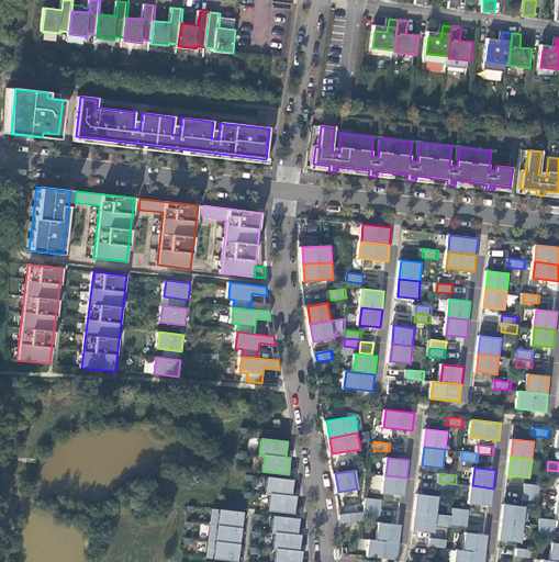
[(406,478),(386,475),(383,493),(403,495),(404,496),(406,478)]
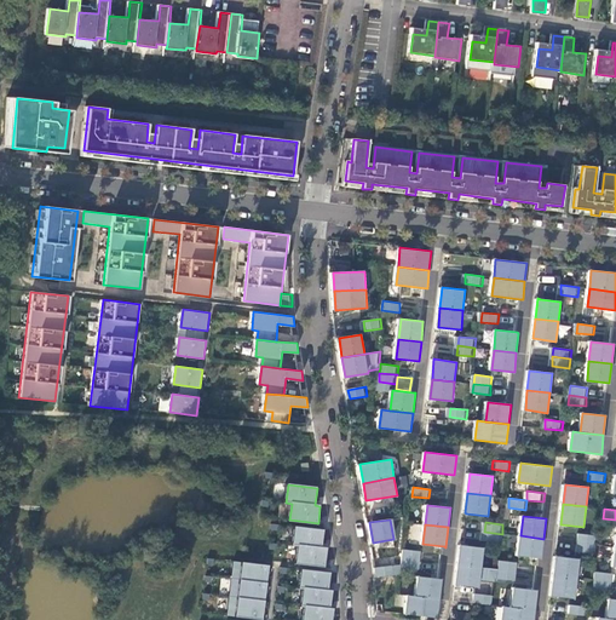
[(326,566),(327,547),(322,546),(324,529),(295,526),(294,545),(299,545),(297,563),(326,566)]
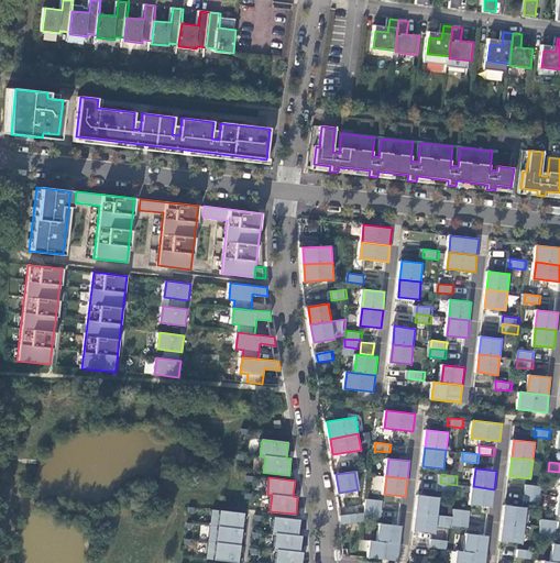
[(457,485),(440,483),(439,490),(456,493),(457,485)]
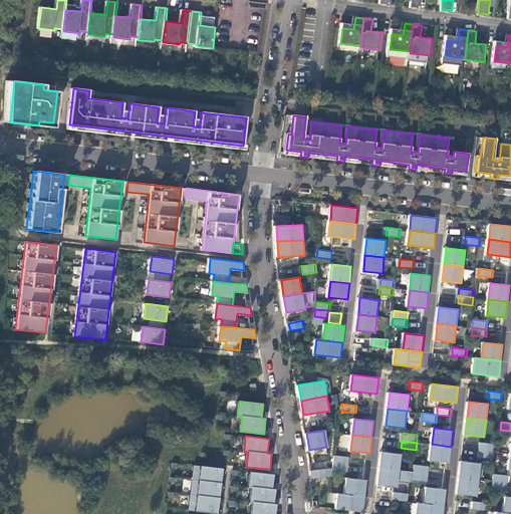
[(496,444),(482,442),(481,450),(495,452),(496,444)]
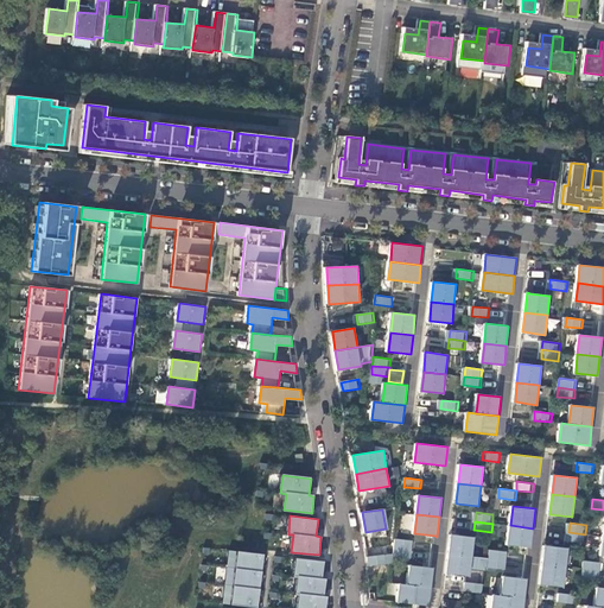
[(533,529),(510,525),(508,545),(531,548),(533,529)]
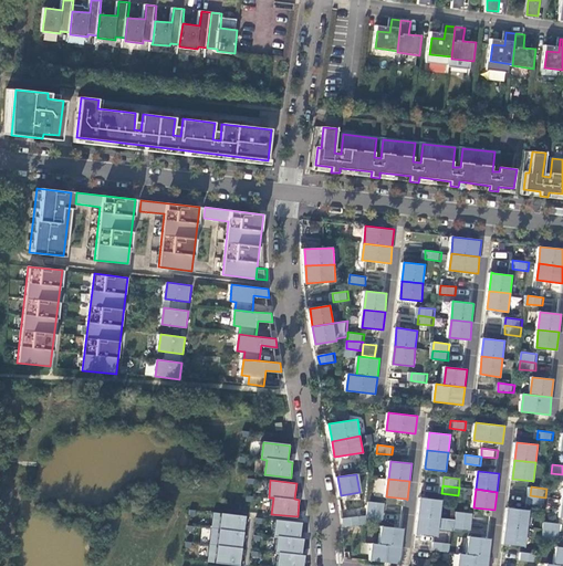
[(545,498),(530,495),(529,503),(545,505),(545,498)]
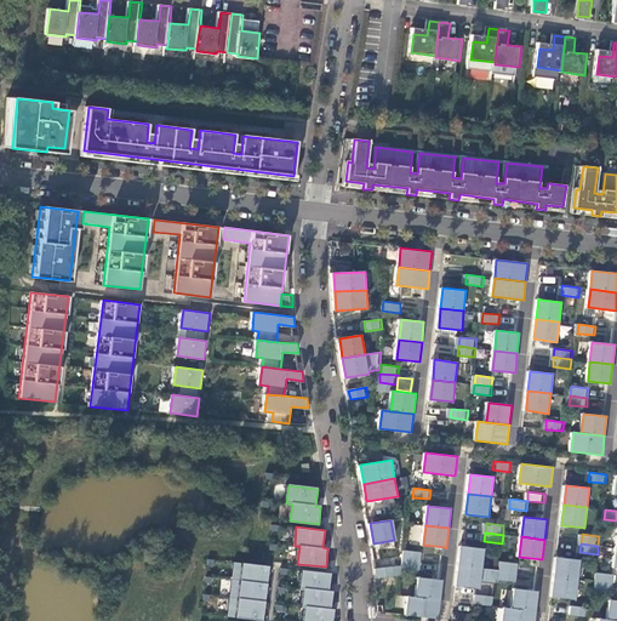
[(463,546),(462,546),(460,565),(483,568),(485,548),(463,546)]
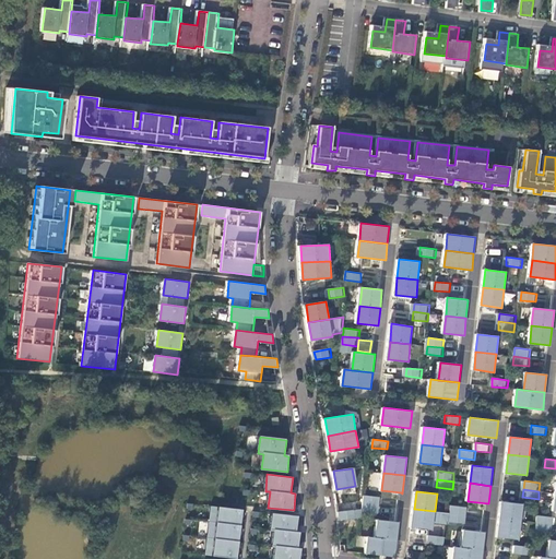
[(382,515),(382,497),(366,496),(365,514),(382,515)]
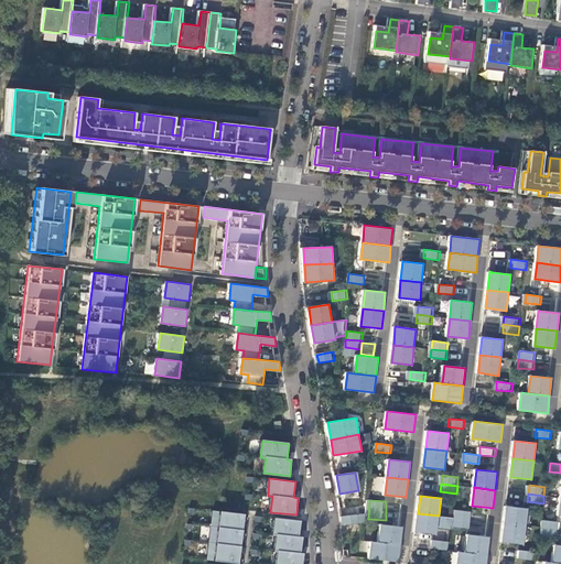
[(528,508),(507,506),(505,523),(526,527),(528,508)]
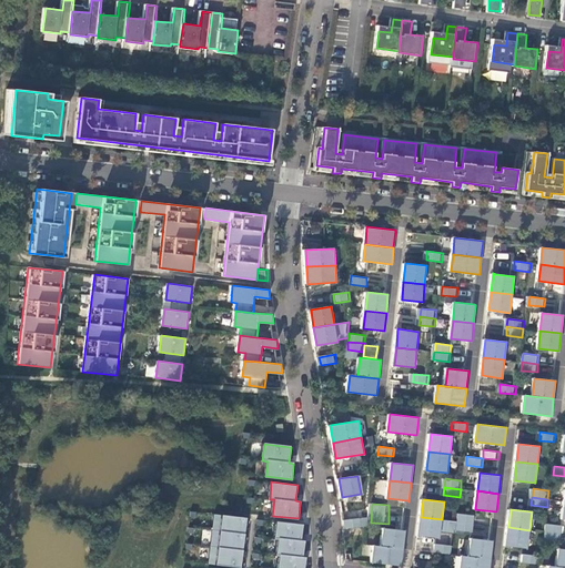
[(246,517),(217,514),(214,530),(245,534),(246,517)]
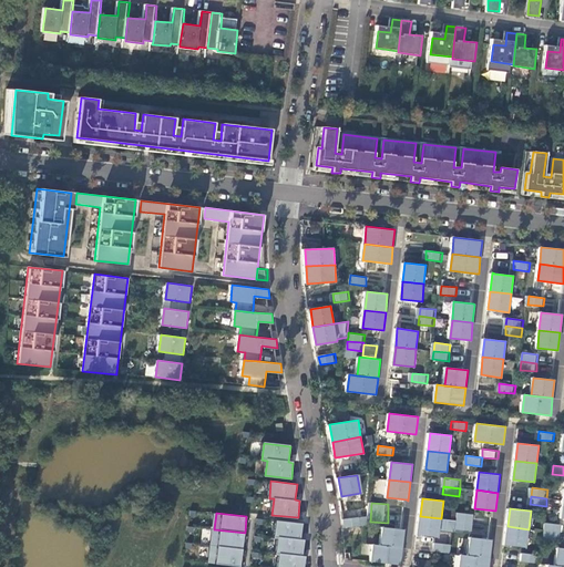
[(475,514),(460,513),(459,521),(474,523),(475,514)]
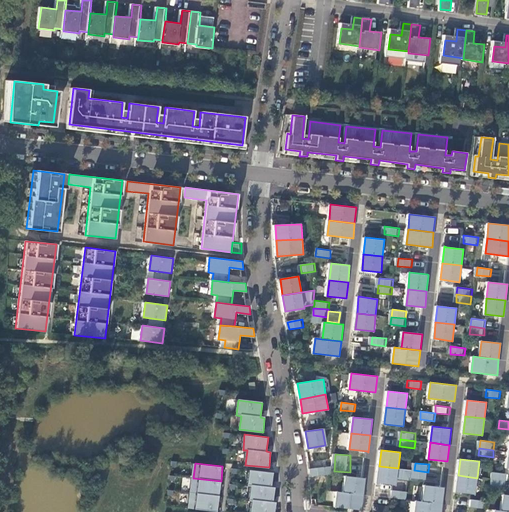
[(398,468),(379,466),(377,483),(396,485),(398,468)]
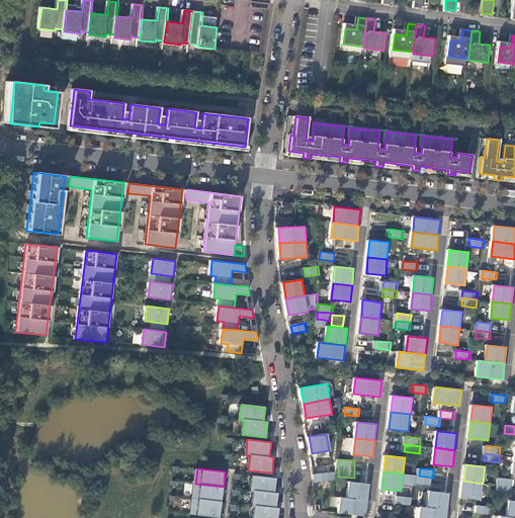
[(330,472),(316,475),(316,482),(331,481),(330,472)]
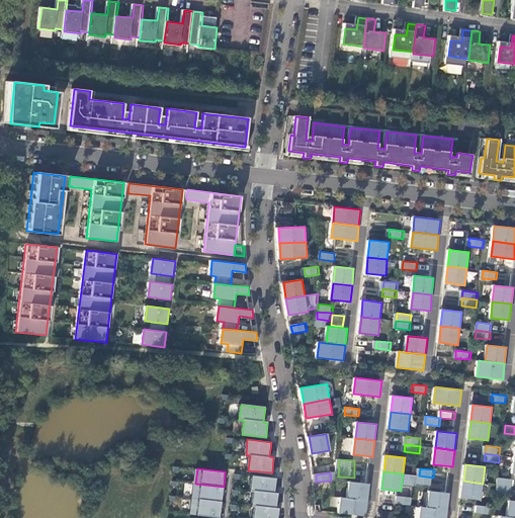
[(255,506),(253,517),(277,517),(279,508),(276,507),(277,493),(274,492),(276,478),(252,476),(251,491),(254,491),(252,506),(255,506)]
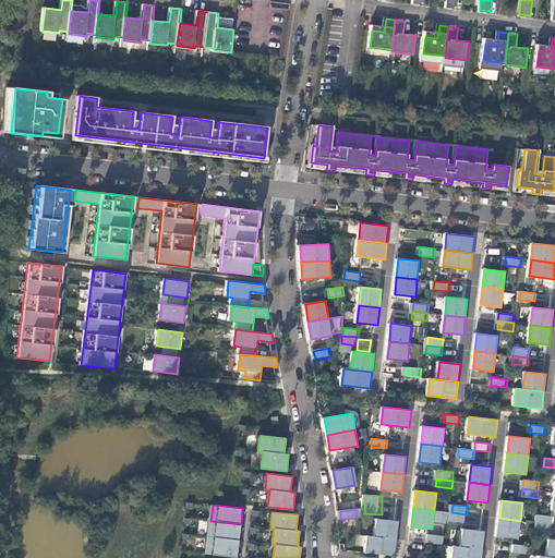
[(467,514),(451,512),(450,521),(466,522),(467,514)]
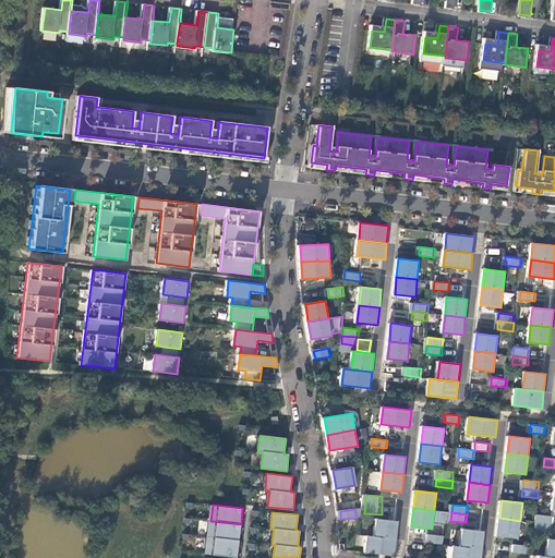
[(554,517),(538,514),(537,522),(553,524),(554,517)]
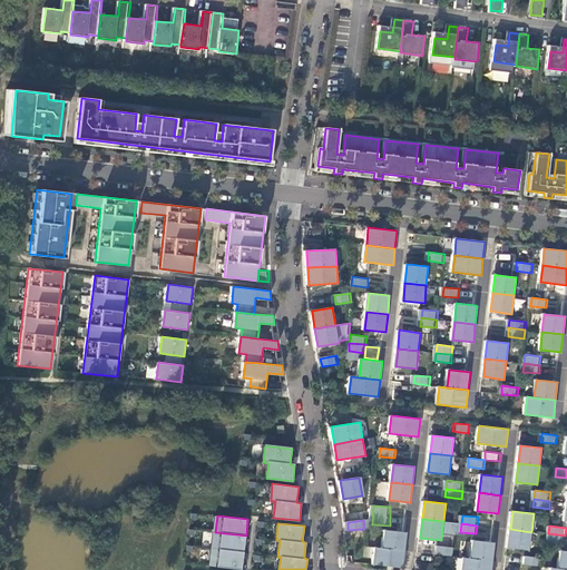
[(531,532),(510,529),(508,548),(529,550),(531,532)]
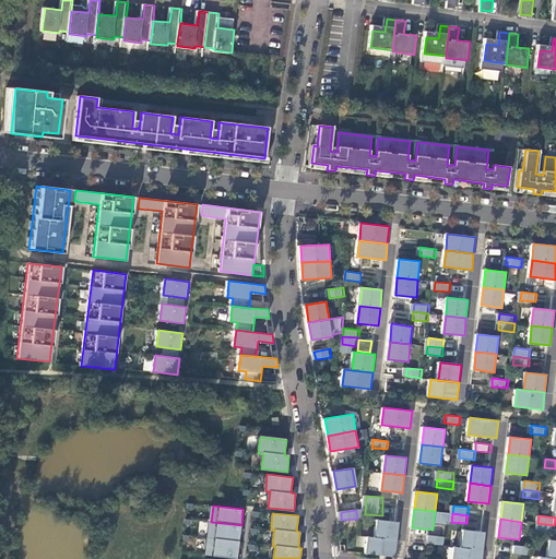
[(399,522),(378,520),(376,537),(397,539),(399,522)]
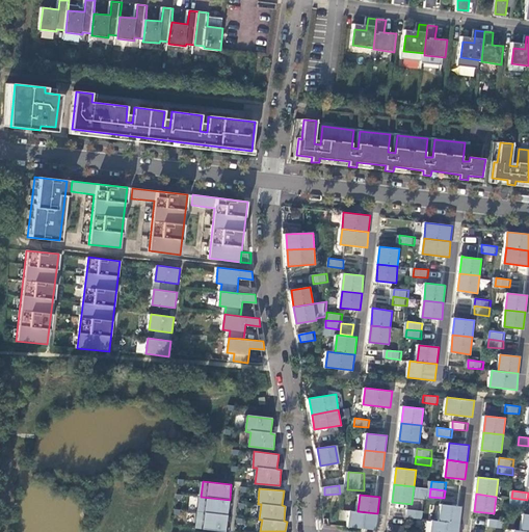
[(230,500),(201,497),(199,512),(228,515),(230,500)]
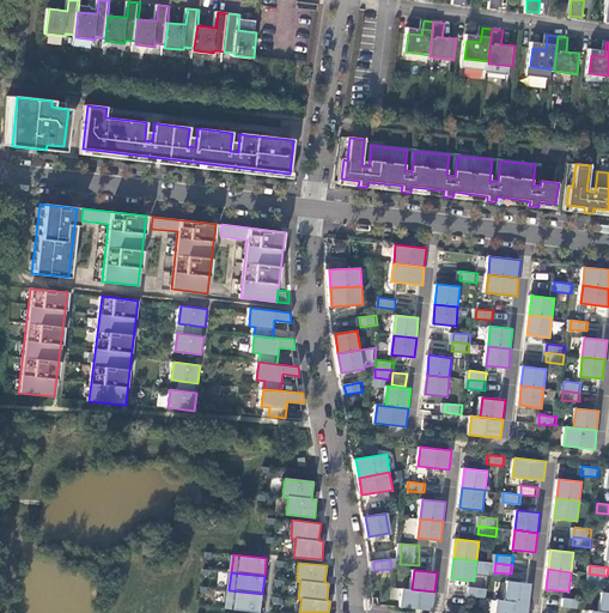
[(607,576),(589,574),(589,583),(606,586),(607,576)]
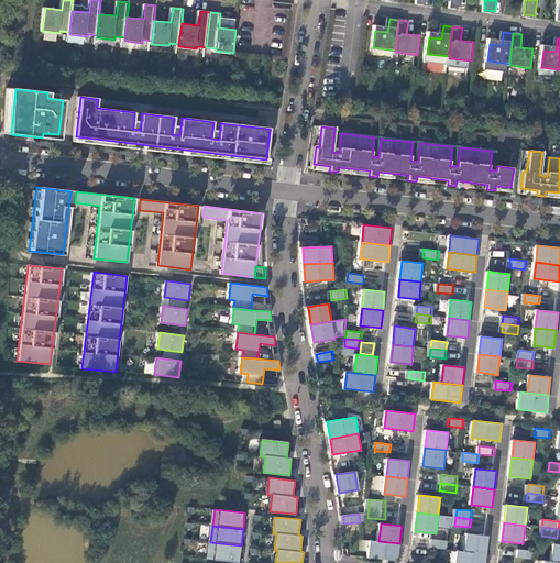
[(468,533),(465,551),(486,553),(489,536),(468,533)]
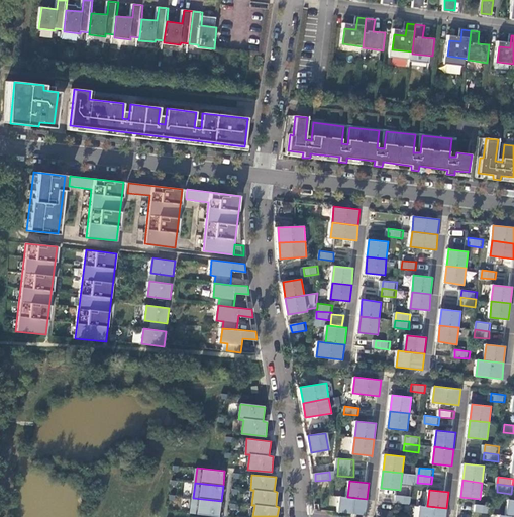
[(413,497),(398,495),(397,503),(412,504),(413,497)]
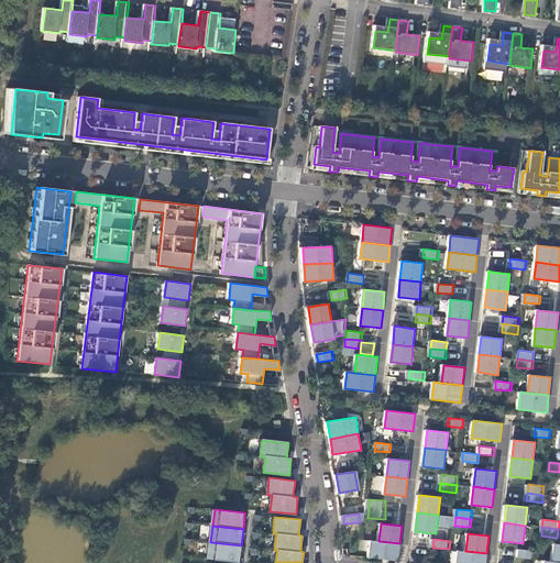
[(379,541),(371,540),(370,558),(397,561),(399,543),(379,541)]
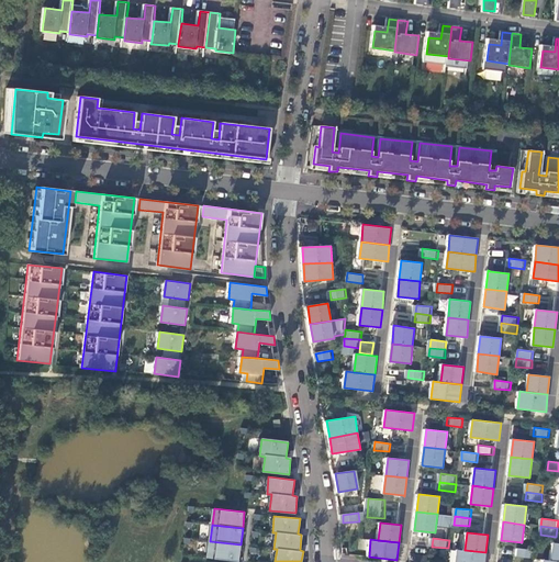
[(241,544),(210,541),(209,558),(238,561),(241,544)]
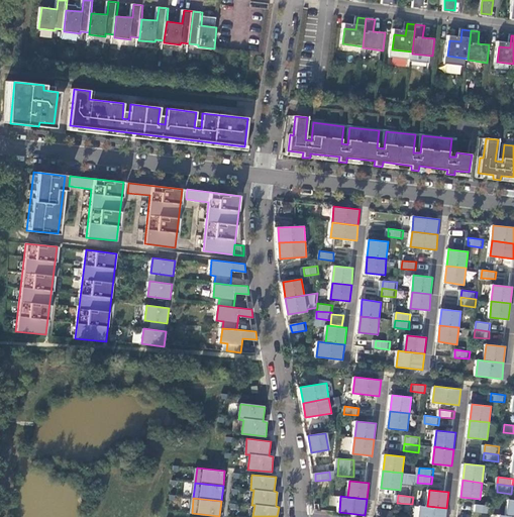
[(494,506),(478,504),(477,512),(491,514),(494,506)]
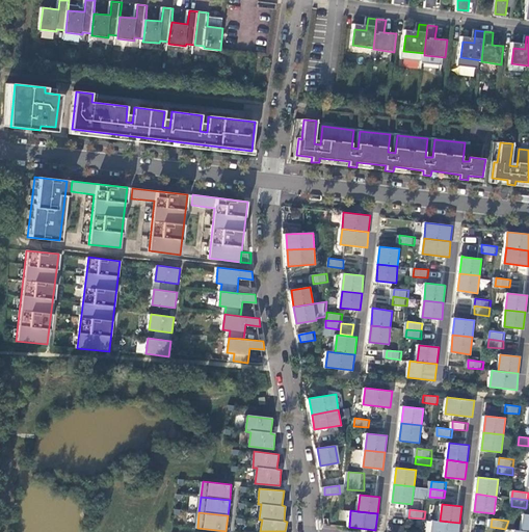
[(440,521),(432,520),(430,531),(458,531),(459,523),(440,521)]
